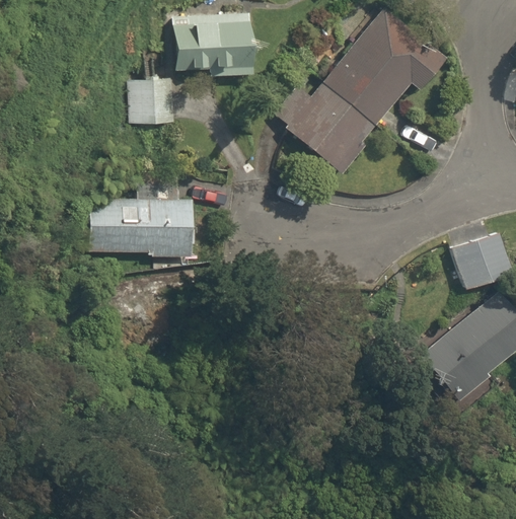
[(286,128),(344,173),(367,144),(364,142),(412,82),(420,89),(446,56),(385,7),(313,96),(299,85),(277,114),(289,124),(286,128)]
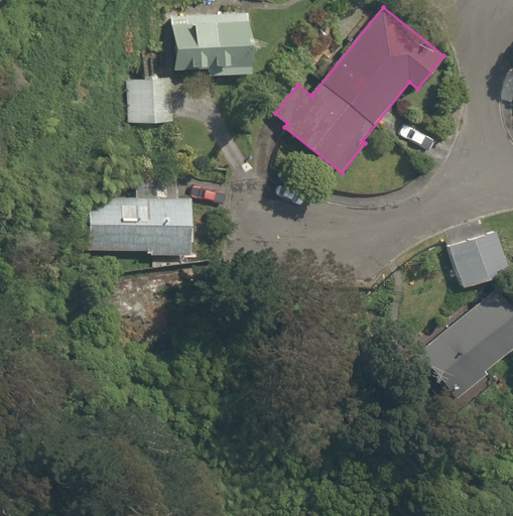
[(210,69),(210,76),(253,74),(249,12),(173,17),(176,71),(210,69)]
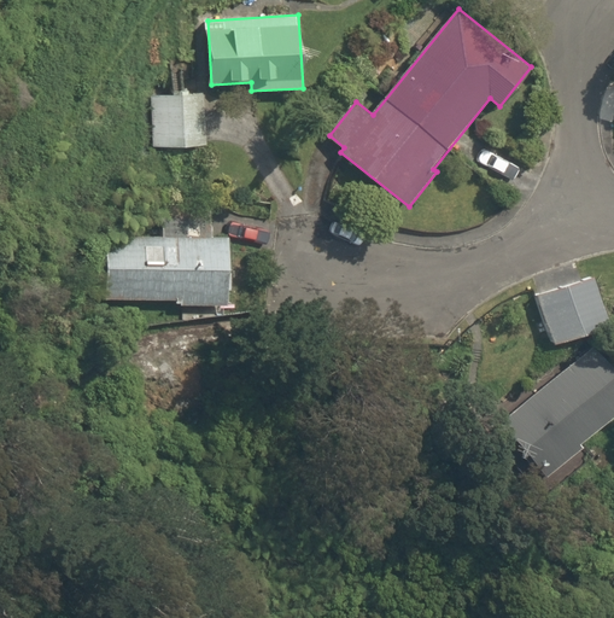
[(159,95),(162,147),(208,145),(205,93),(159,95)]
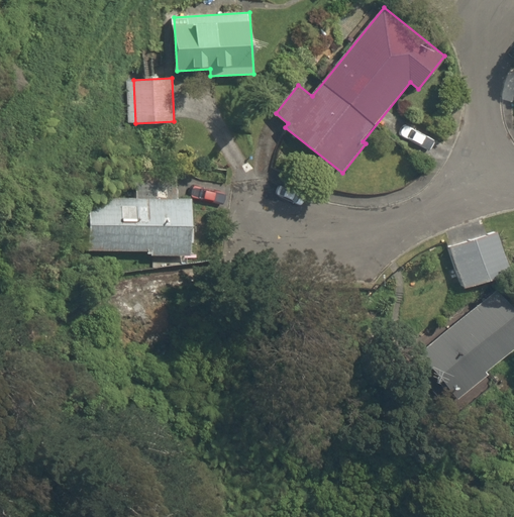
[(190,254),(193,197),(174,197),(176,167),(133,165),(132,172),(125,171),(124,182),(135,182),(134,199),(88,197),(86,247),(149,249),(149,252),(190,254)]
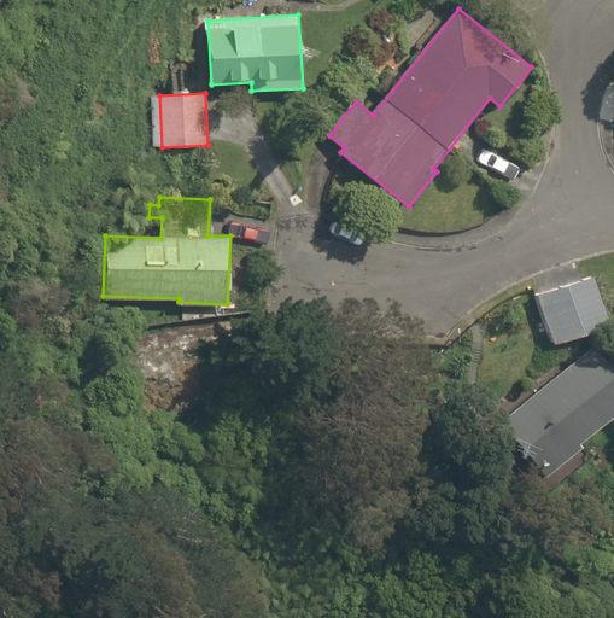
[(551,340),(606,326),(594,279),(538,295),(551,340)]
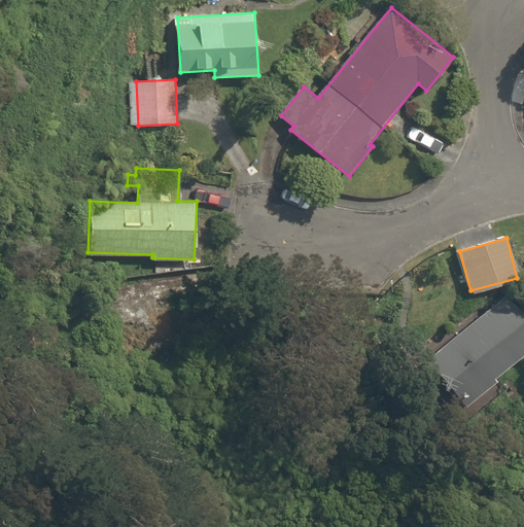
[(84,270),(85,281),(107,279),(106,268),(84,270)]
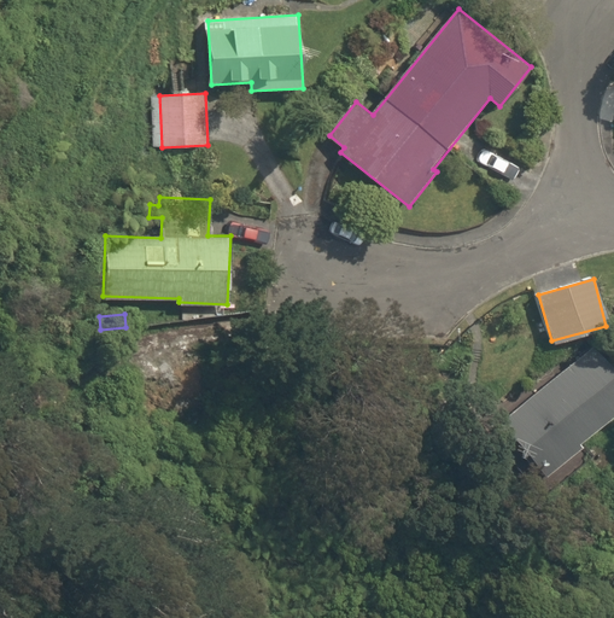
[(501,442),(541,493),(590,454),(578,439),(613,410),(613,374),(592,347),(497,423),(508,436),(501,442)]
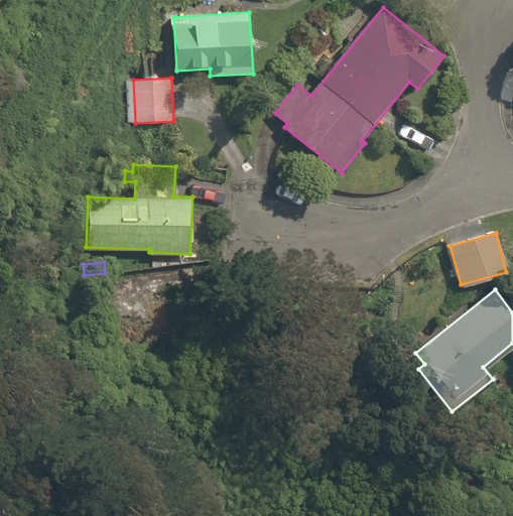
All buildings are outlined.
